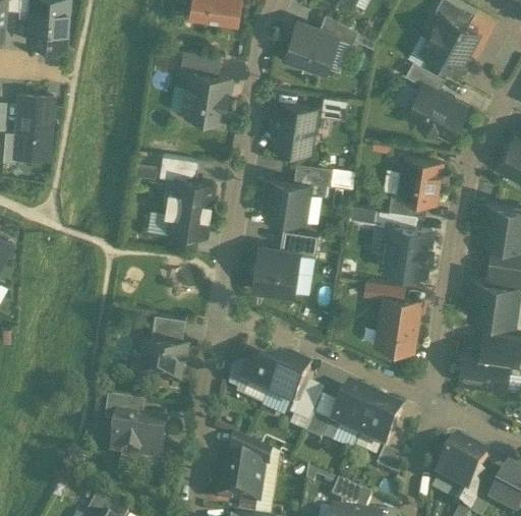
[(6,0),(5,12),(17,12),(17,0),(6,0)]
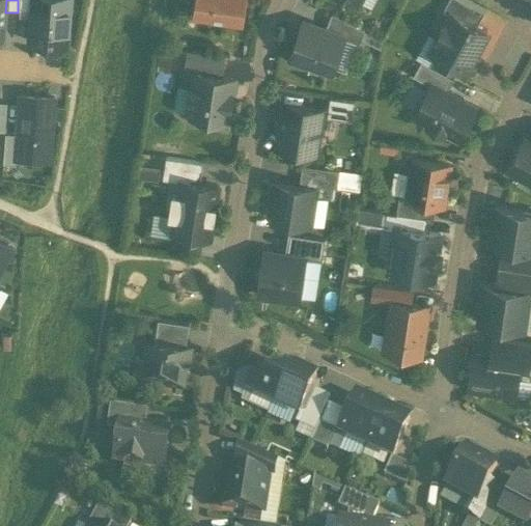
[(18,19),(28,19),(28,0),(18,0),(18,12),(18,19)]
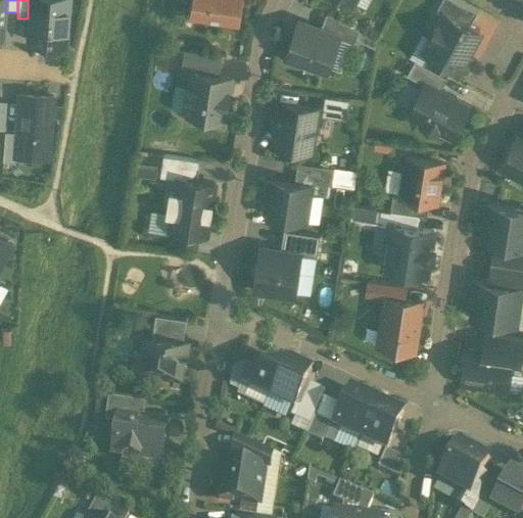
[(28,0),(28,18),(26,49),(67,51),(70,0),(28,0)]
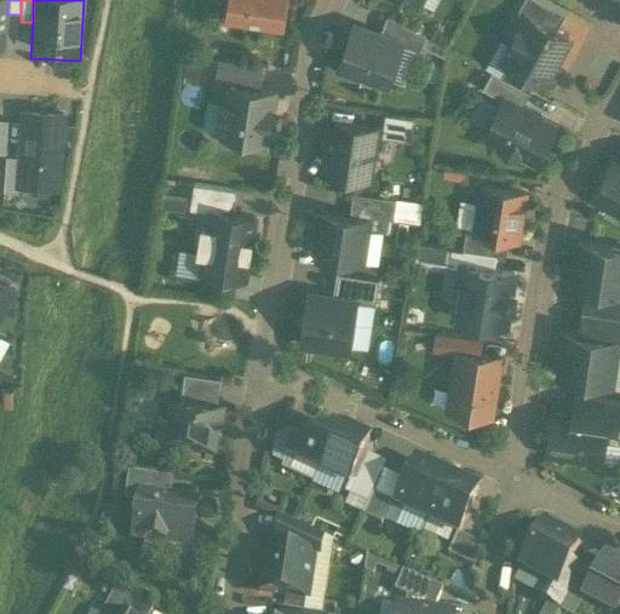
[(228,0),(225,22),(285,32),(288,0),(228,0)]
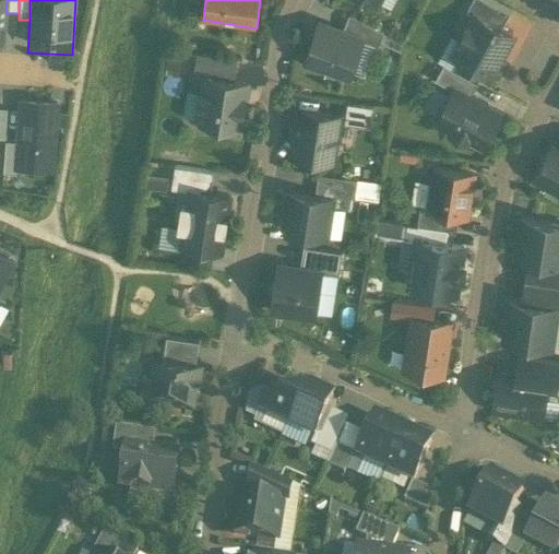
[(511,15),(483,0),(474,0),(466,13),(474,18),(475,16),(502,32),(511,15)]
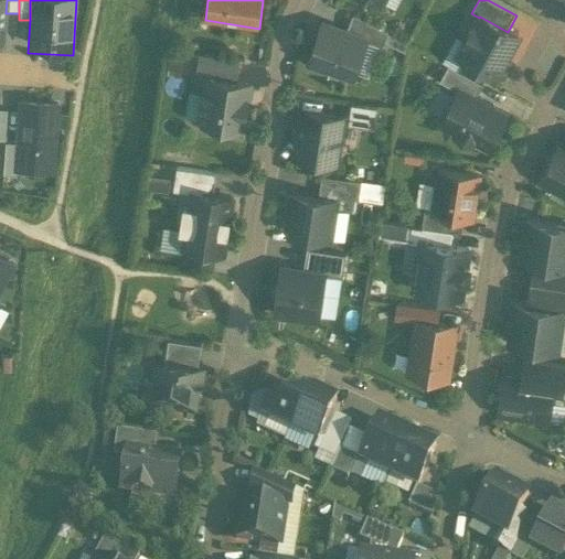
[(388,35),(353,17),(347,34),(366,42),(365,43),(383,50),(388,35)]
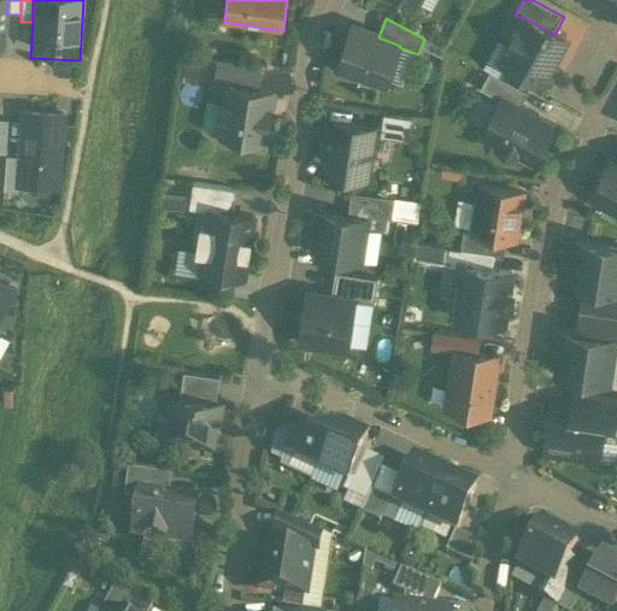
[(554,35),(524,18),(523,19),(509,47),(515,51),(506,66),(542,86),(566,41),(554,35)]
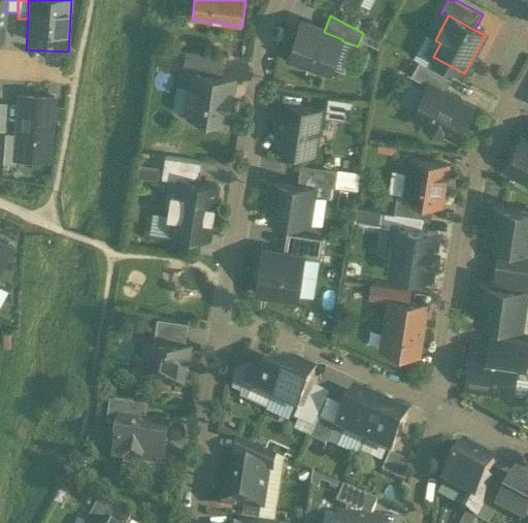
[(324,32),(301,24),(289,59),(291,60),(289,63),(304,69),(305,65),(329,74),(341,40),(342,39),(324,32)]
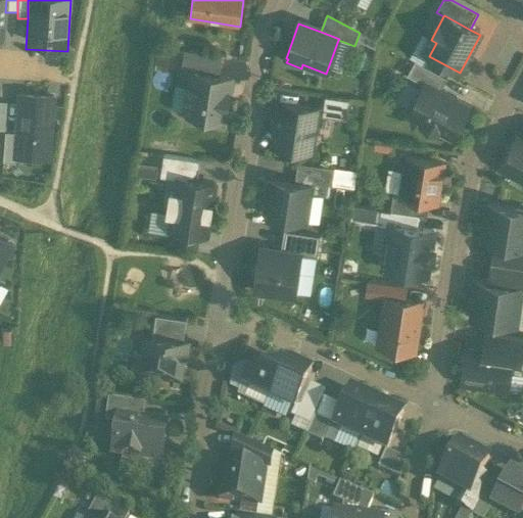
[(222,57),(185,51),(182,73),(192,75),(192,73),(219,77),(222,57)]
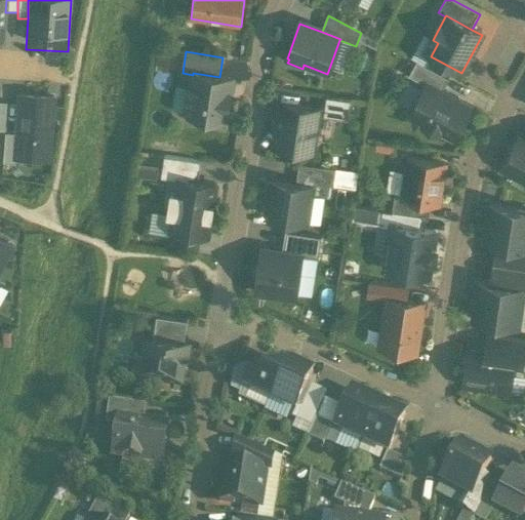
[(449,80),(416,63),(409,77),(425,85),(425,84),(442,93),(449,80)]
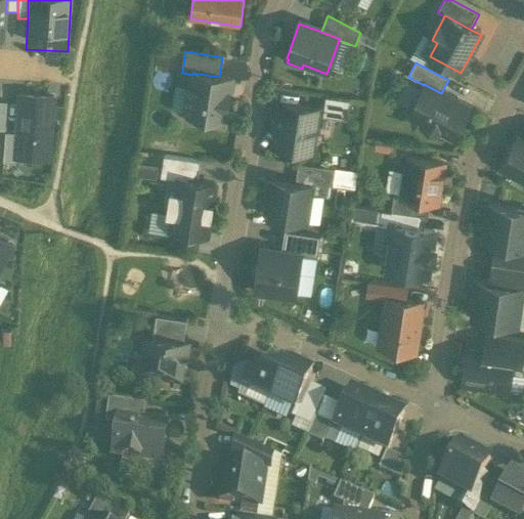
[(219,77),(192,73),(192,75),(188,99),(186,100),(184,113),(188,118),(201,120),(204,118),(226,121),(230,92),(225,85),(226,78),(219,77)]
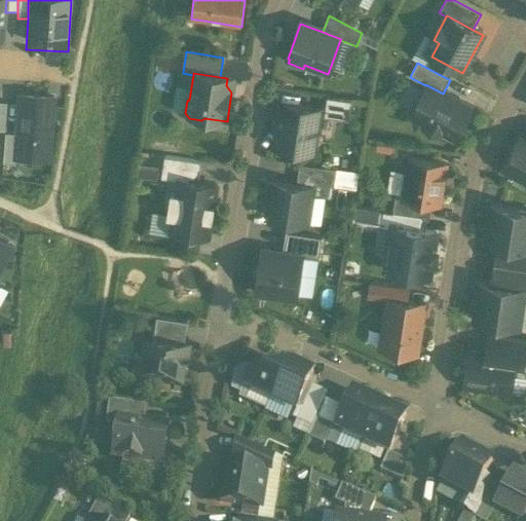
[(443,94),(425,84),(425,85),(409,115),(425,123),(423,126),(439,135),(440,132),(456,140),(473,110),(443,94)]
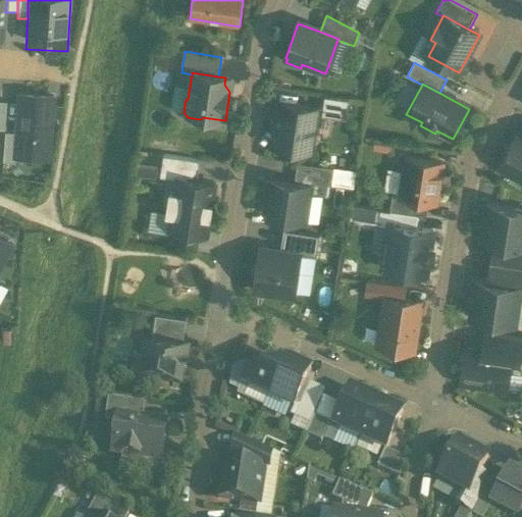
[(54,98),(16,96),(12,161),(50,164),(54,98)]
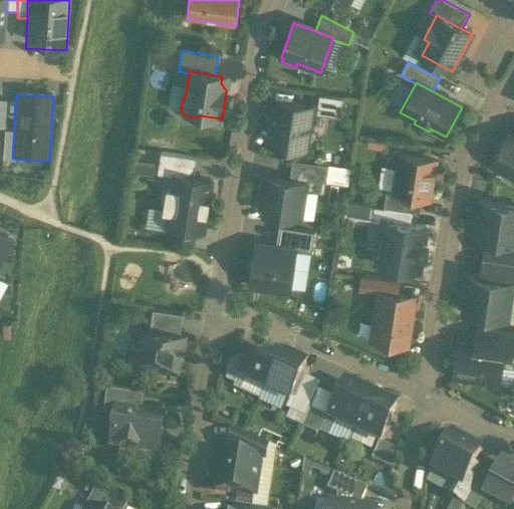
[(343,100),(319,96),(316,115),(340,119),(343,100)]
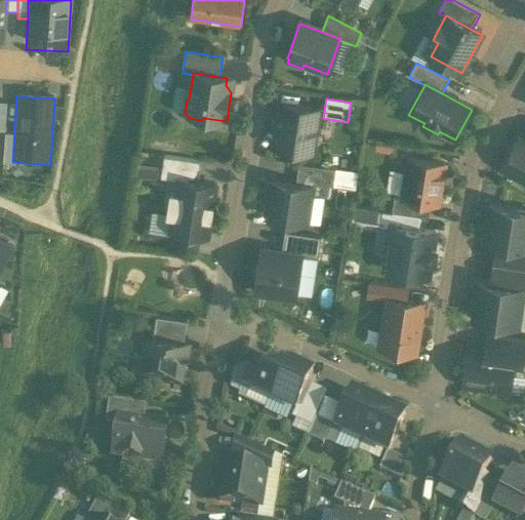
[(320,110),(281,104),(275,147),(313,153),(320,110)]
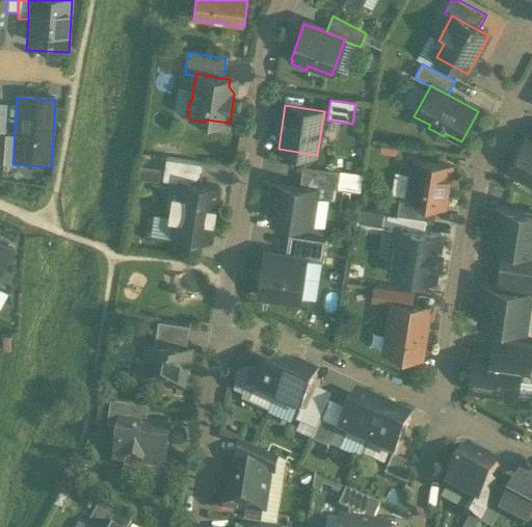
[(531,141),(527,139),(509,172),(531,184),(531,141)]
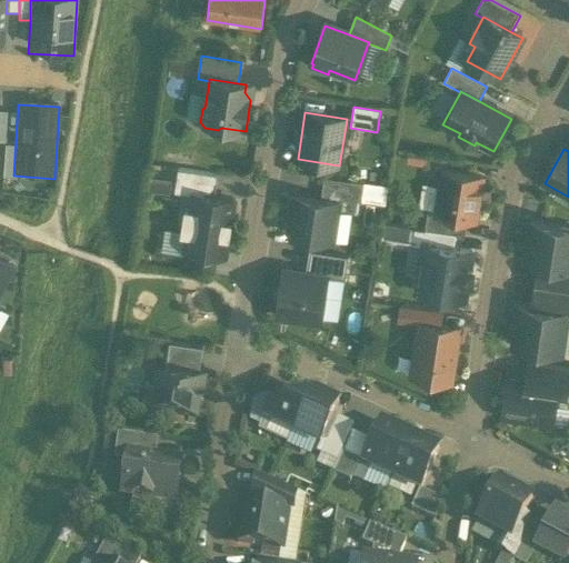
[(218,177),(179,170),(175,193),(195,197),(195,195),(215,198),(218,177)]
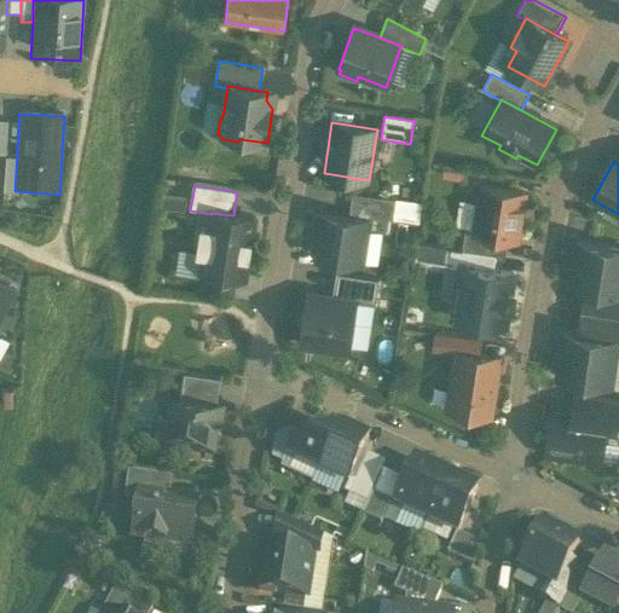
[(525,195),(481,189),(475,233),(519,240),(525,195)]
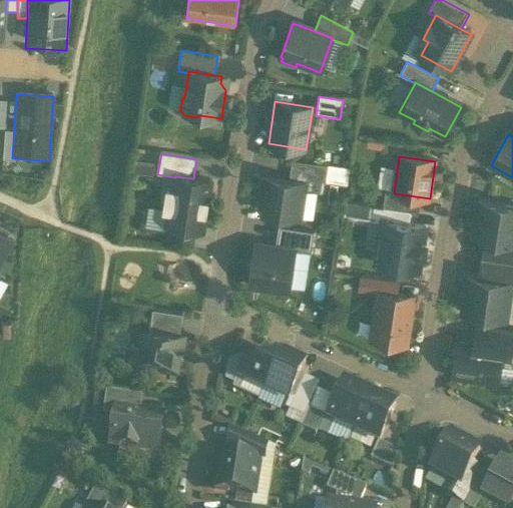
[(328,166),(293,161),(289,182),(305,184),(303,192),(324,195),(328,166)]
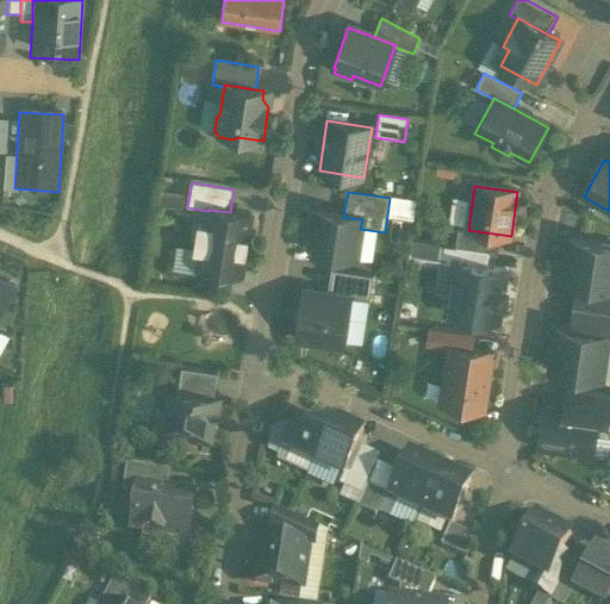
[(230,212),(209,210),(209,211),(206,226),(199,226),(195,250),(203,250),(199,268),(241,275),(244,254),(246,255),(248,241),(247,241),(250,216),(230,212)]
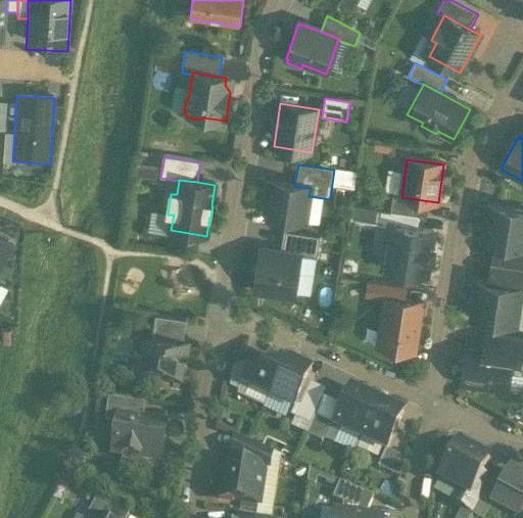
[(294,186),(272,182),(267,217),(304,223),(308,196),(311,188),(294,186)]
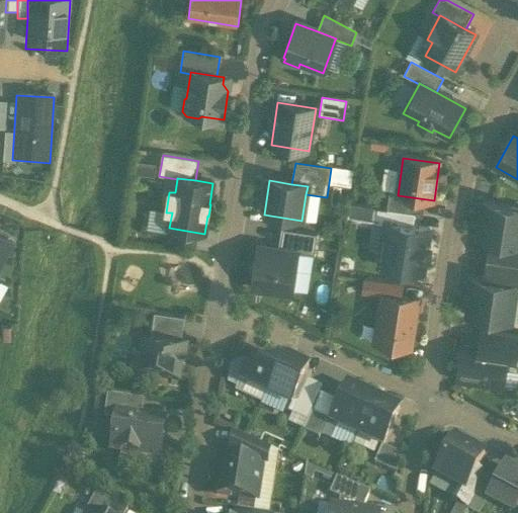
[(425,200),(397,196),(397,195),(390,193),(386,211),(415,217),(423,218),(425,200)]
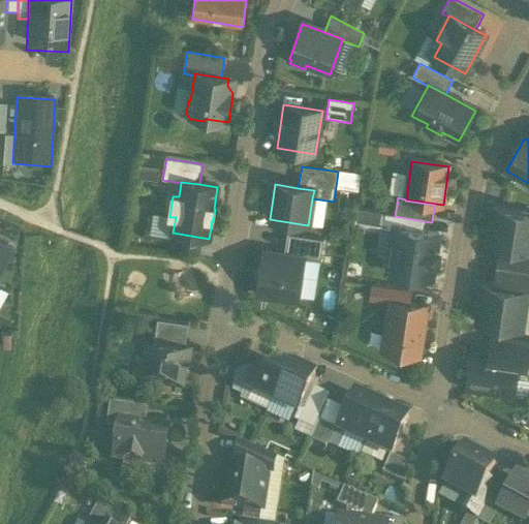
[(528,214),(495,210),(489,246),(501,248),(528,252),(528,214)]
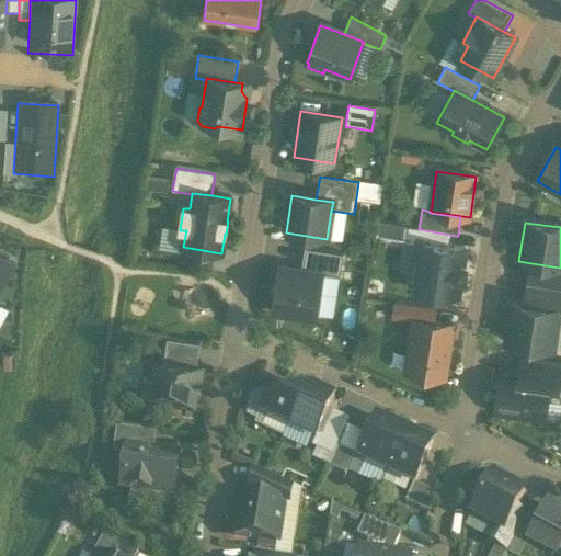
[(419,229),(410,228),(407,242),(419,245),(419,244),(447,248),(449,235),(419,229)]
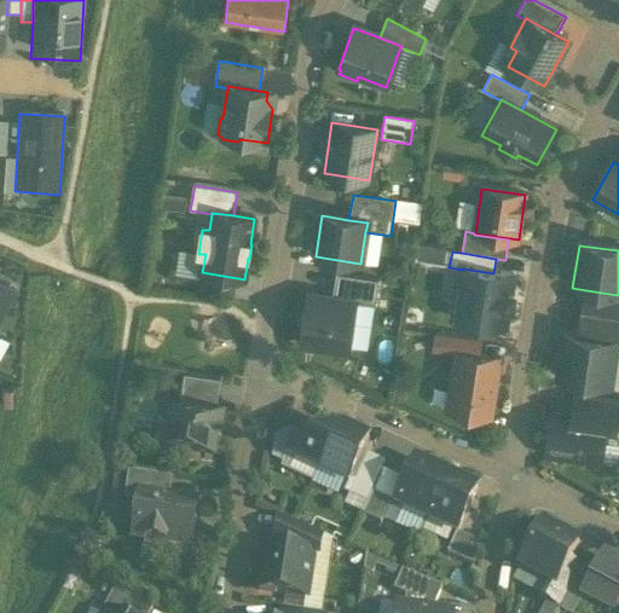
[(493,273),(462,269),(462,270),(458,299),(450,305),(456,312),(455,321),(504,329),(508,310),(513,311),(515,295),(509,295),(513,276),(493,273)]
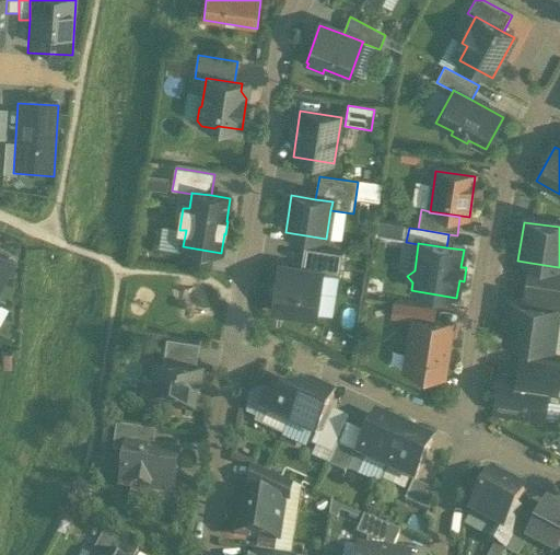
[(343,255),(304,249),(301,270),(322,274),(321,275),(339,278),(343,255)]
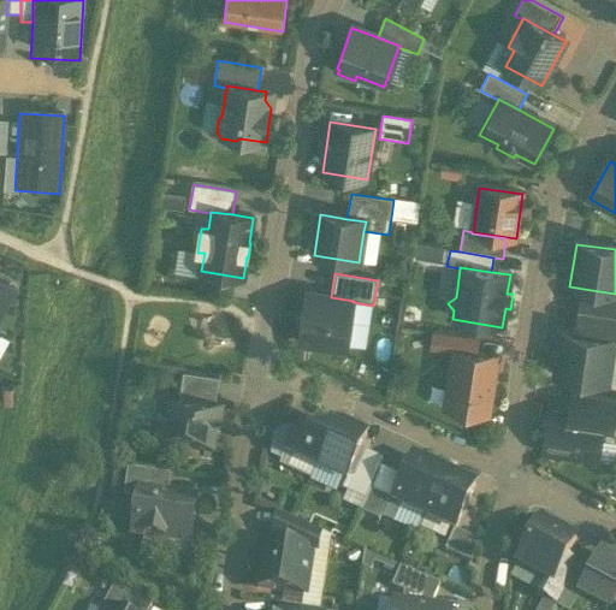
[(0,323),(16,292),(0,284),(0,323)]
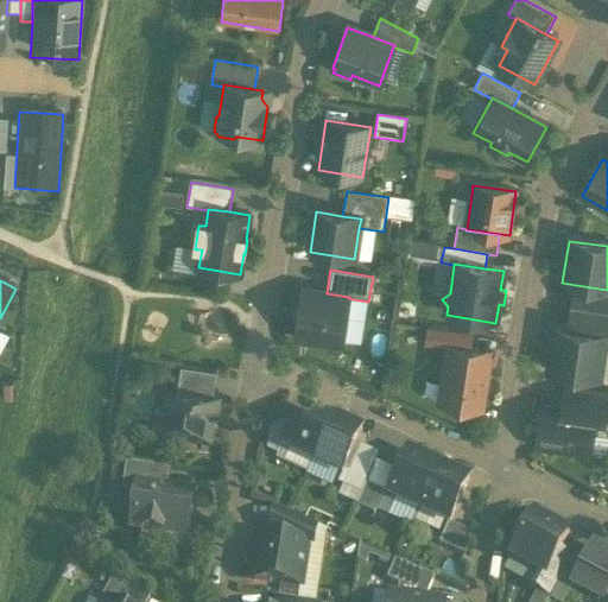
[(607,290),(576,285),(572,309),(607,314),(607,290)]
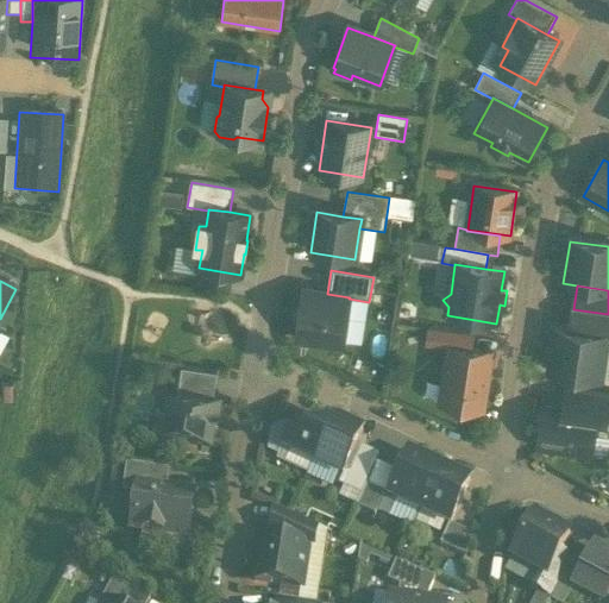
[(327,294),(305,290),(297,340),(341,347),(349,299),(350,297),(327,294)]
